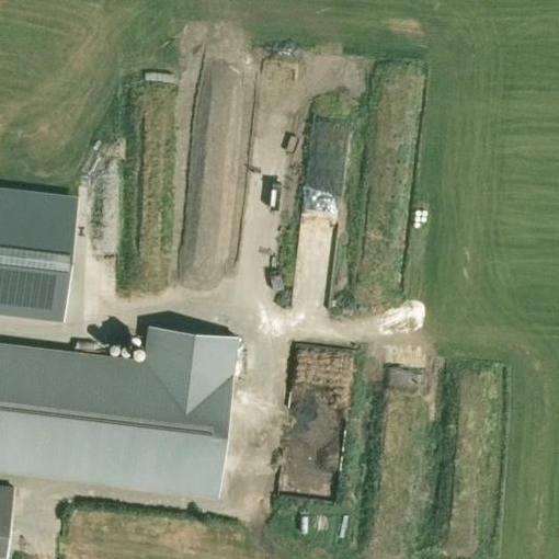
[(204,182),(204,196),(235,198),(236,183),(204,182)]
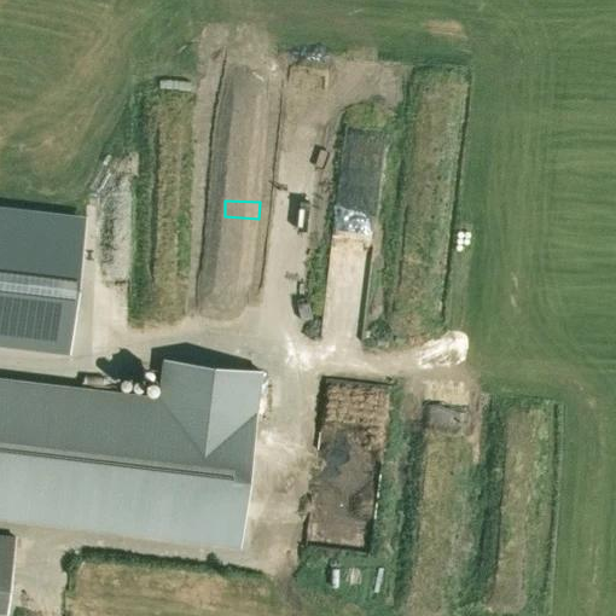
[(0,209),(0,341),(69,350),(86,221),(0,209)]
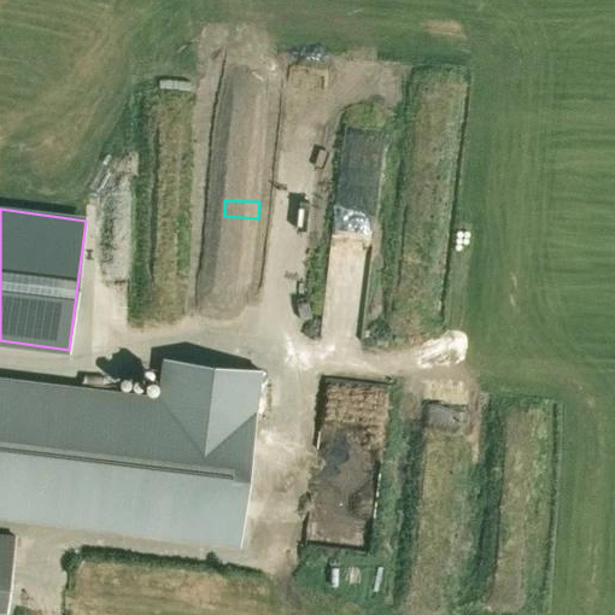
[(0,519),(241,548),(263,372),(163,359),(159,397),(0,378),(0,519)]
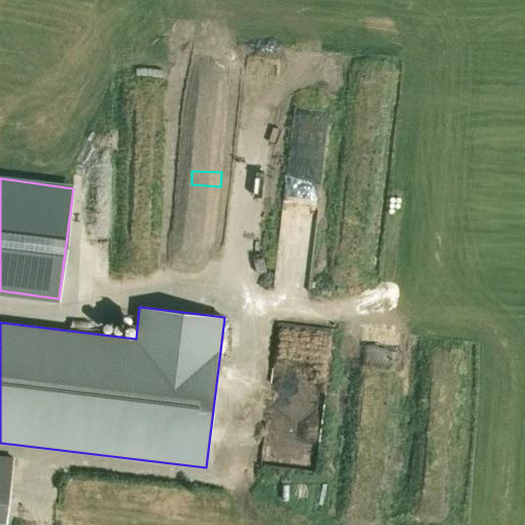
[(276,439),(324,439),(324,423),(276,423),(276,439)]
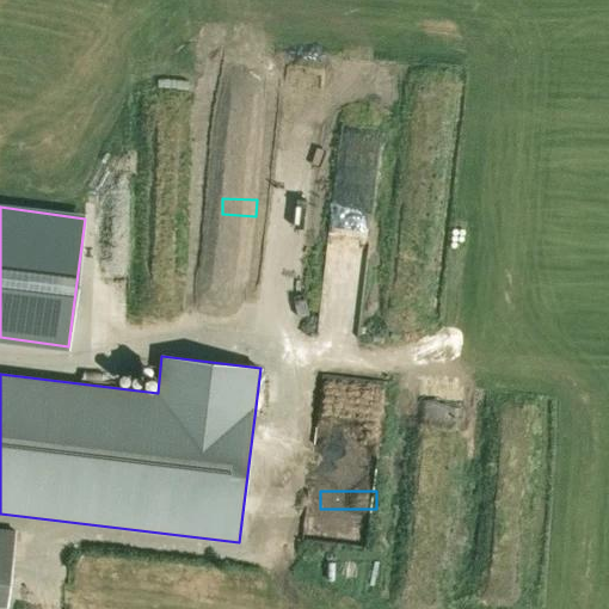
[(0,531),(0,601),(10,603),(18,535),(0,531)]
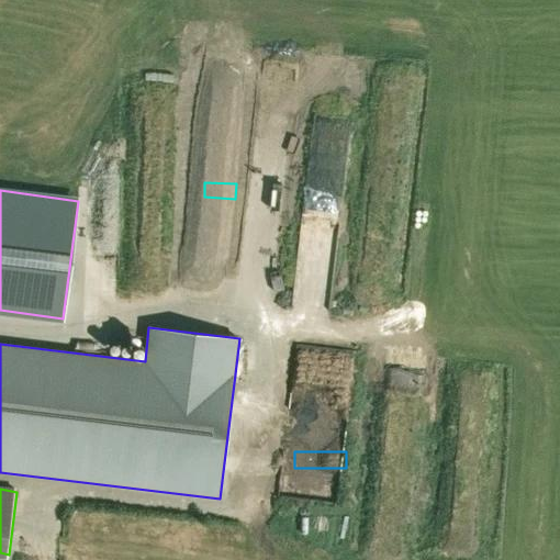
All buildings are outlined.
